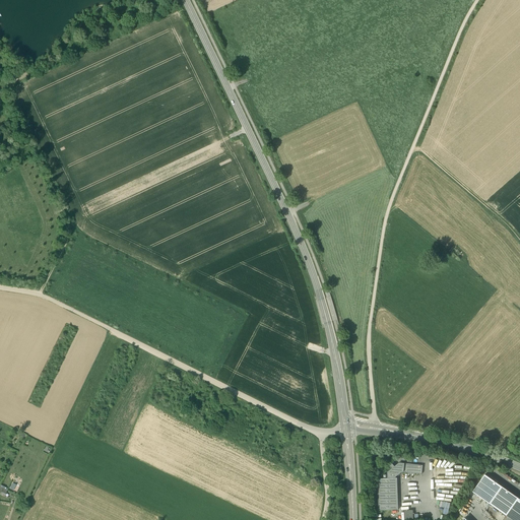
[(394,466),(392,464),(389,466),(391,469),(387,472),(387,478),(395,478),(395,477),(401,472),(403,472),(404,463),(399,463),(394,466)]
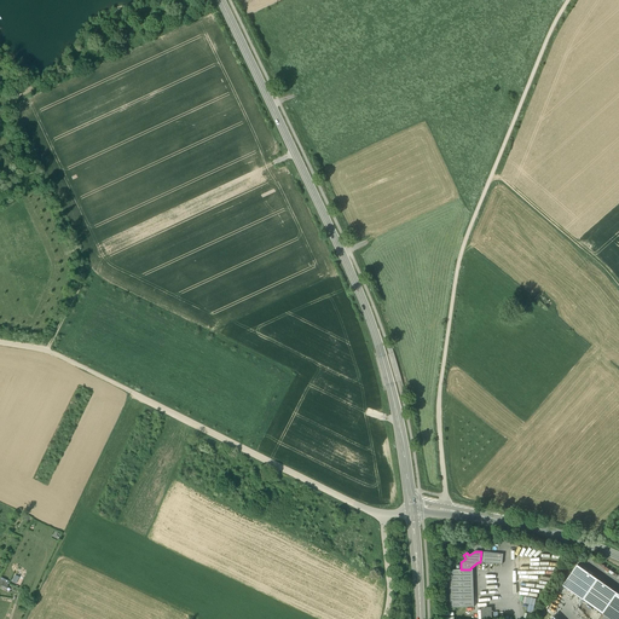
[(503,554),(481,551),(480,562),(502,565),(503,554)]
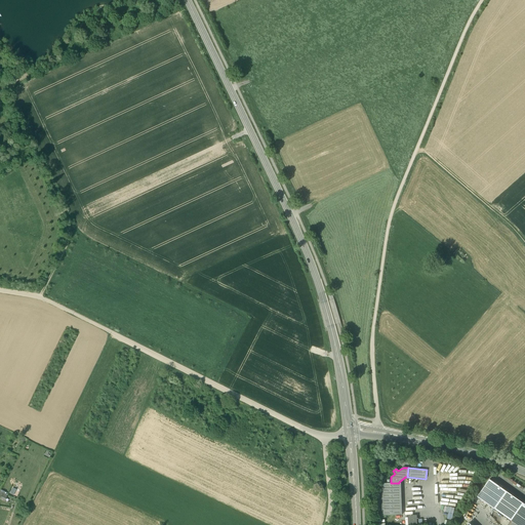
[(490,479),(478,497),(510,520),(523,502),(490,479)]
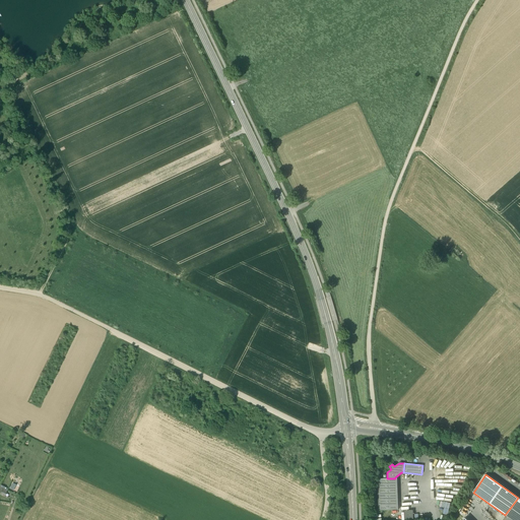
[(387,478),(383,478),(377,478),(378,511),(398,510),(397,478),(395,478),(387,478)]
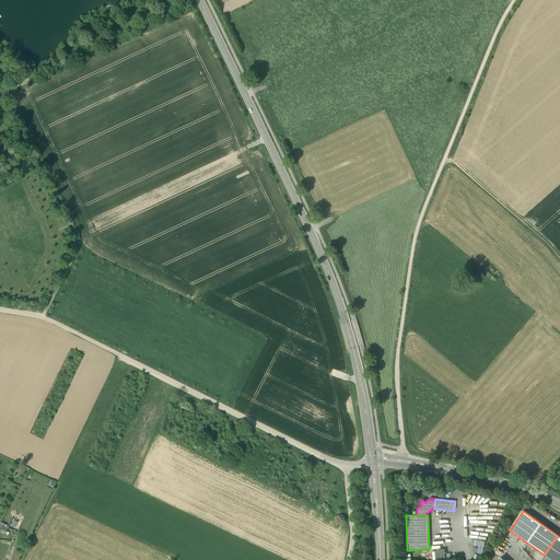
[(444,543),(456,543),(456,533),(458,533),(458,527),(445,527),(445,533),(447,533),(447,537),(444,537),(444,543)]
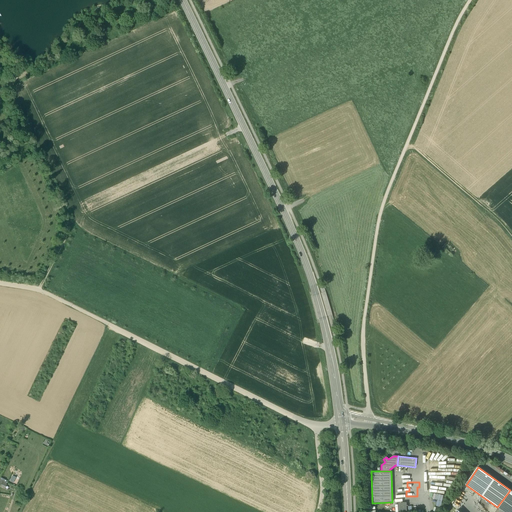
[(511,511),(511,491),(510,490),(497,507),(504,511),(511,511)]
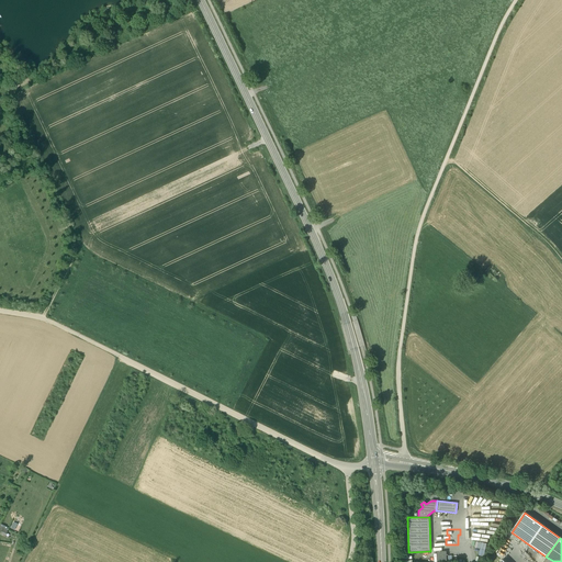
[(446,551),(437,552),(437,561),(446,561),(446,551)]
